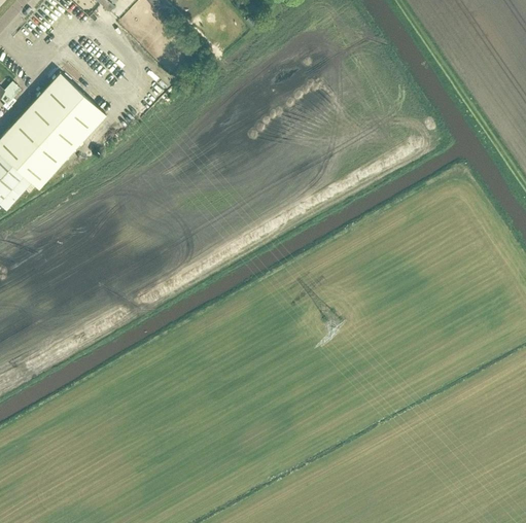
[(149,0),(147,3),(159,12),(166,4),(161,0),(149,0)]
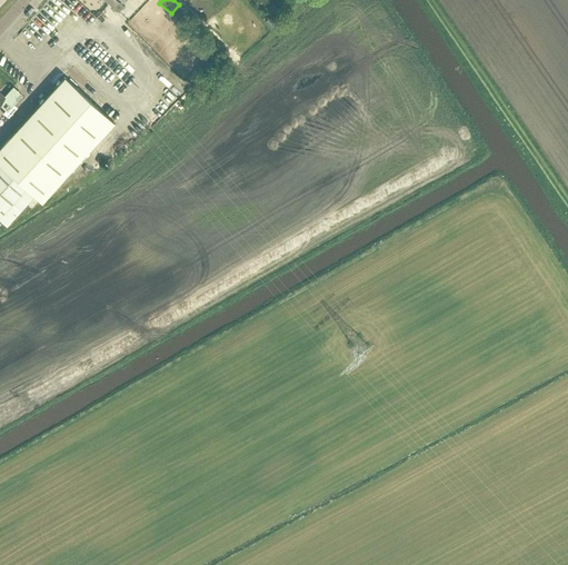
[(205,68),(212,76),(221,66),(213,59),(205,68)]
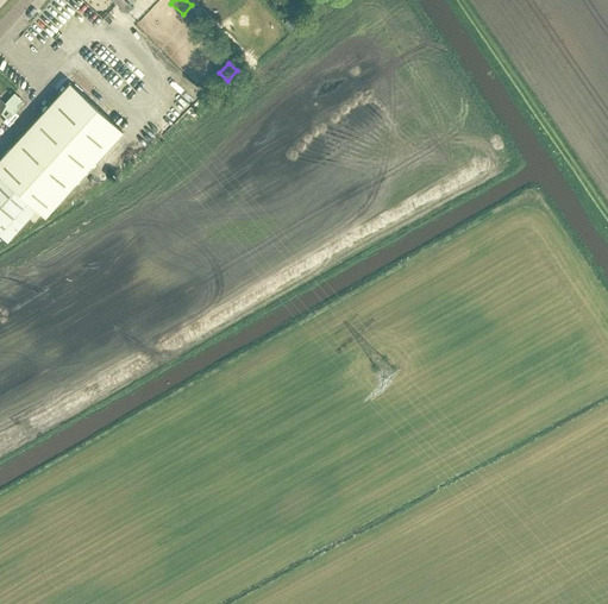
[(45,219),(57,205),(123,134),(69,86),(0,162),(0,236),(8,243),(37,211),(45,219)]
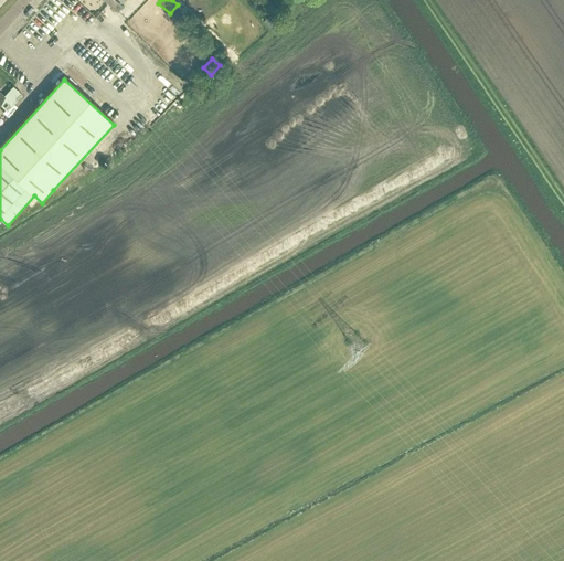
[(4,101),(0,95),(0,107),(6,113),(8,115),(14,108),(23,98),(14,91),(4,101)]
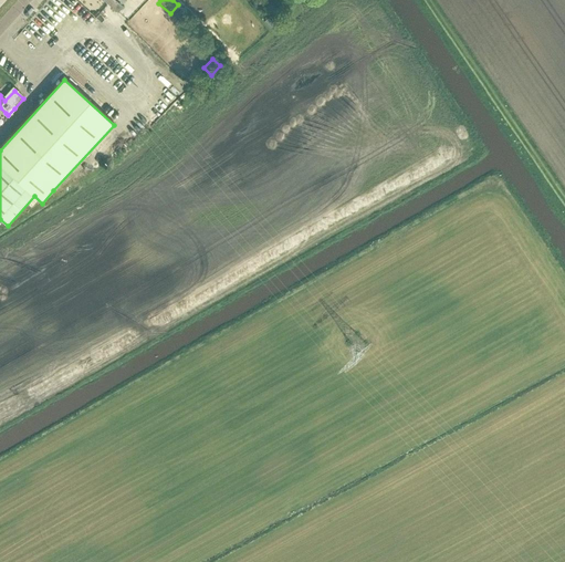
[(8,115),(6,113),(3,116),(8,121),(18,111),(14,108),(8,115)]
